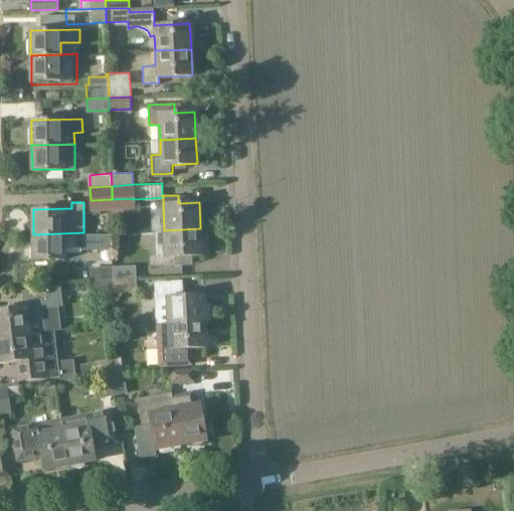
[(164,230),(154,230),(156,257),(174,256),(174,265),(192,264),(191,254),(201,254),(200,228),(164,230)]
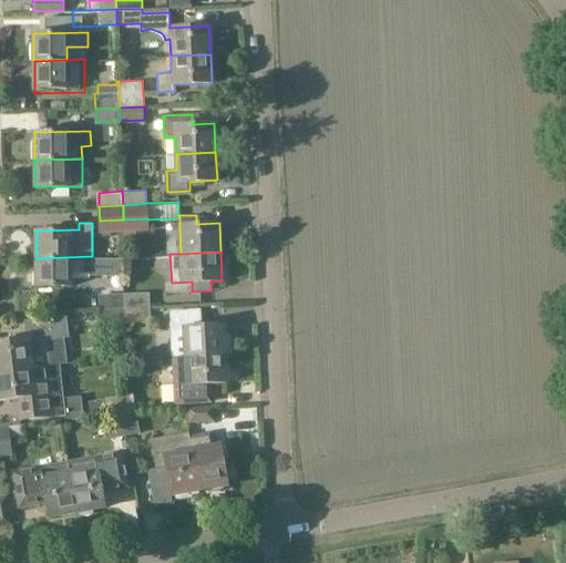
[(70,270),(82,270),(82,272),(123,270),(123,256),(92,256),(37,258),(37,285),(70,285),(70,270)]
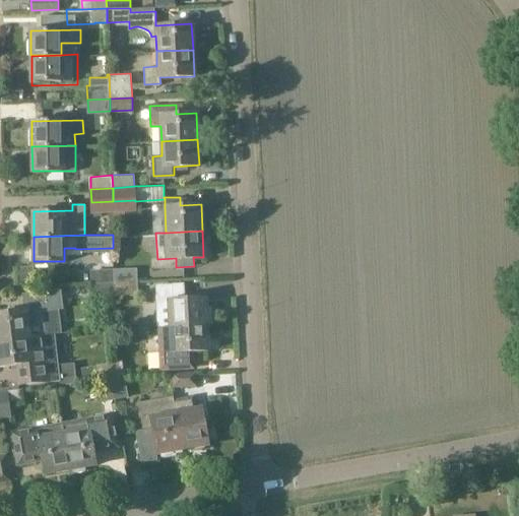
[(114,268),(114,281),(137,280),(136,267),(114,268)]
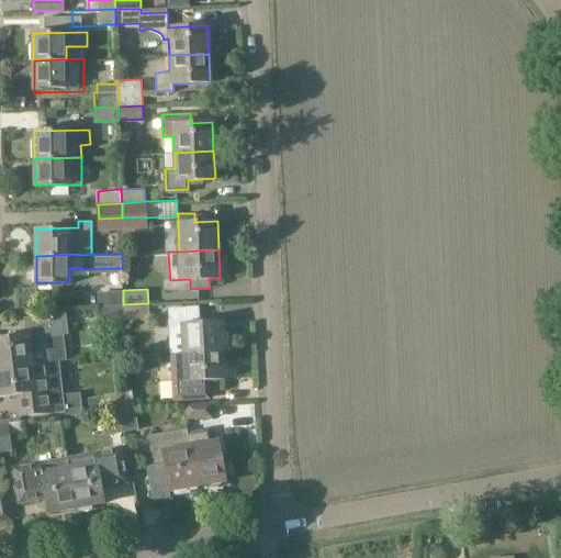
[(98,305),(123,304),(123,290),(98,291),(98,305)]
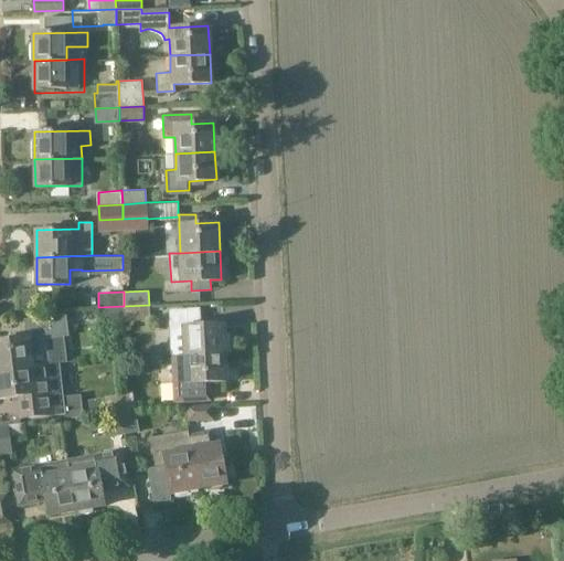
[(125,320),(149,319),(149,305),(124,306),(125,320)]
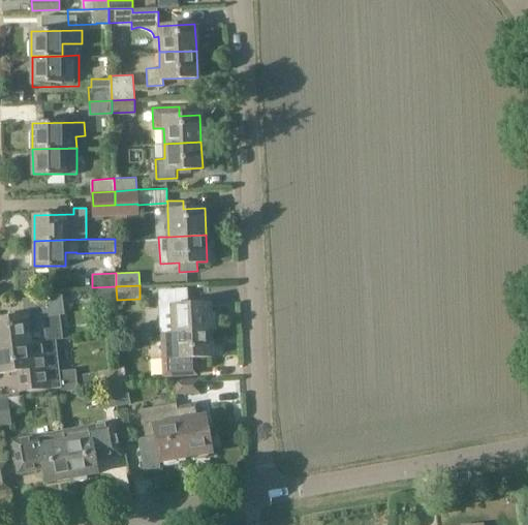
[(93,301),(117,300),(116,286),(92,287),(93,301)]
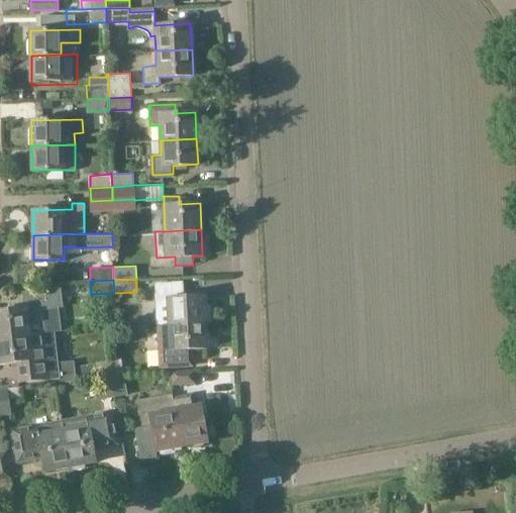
[(182,281),(156,282),(158,323),(170,322),(170,323),(206,321),(206,320),(211,320),(210,303),(205,303),(204,296),(183,297),(182,281)]
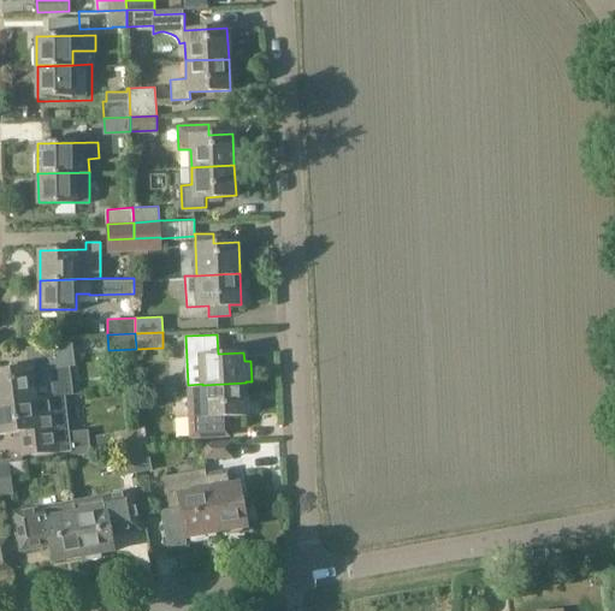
[(0,371),(0,402),(36,398),(54,396),(51,365),(0,371)]
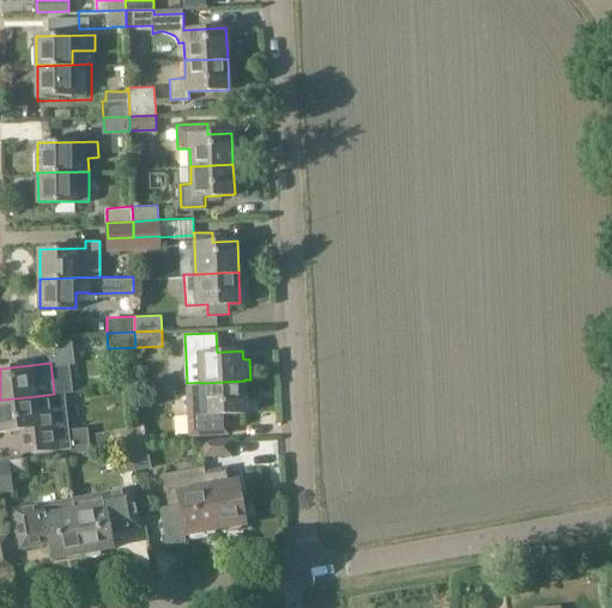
[(201,382),(187,383),(191,433),(222,432),(220,413),(246,412),(244,381),(201,383),(201,382)]
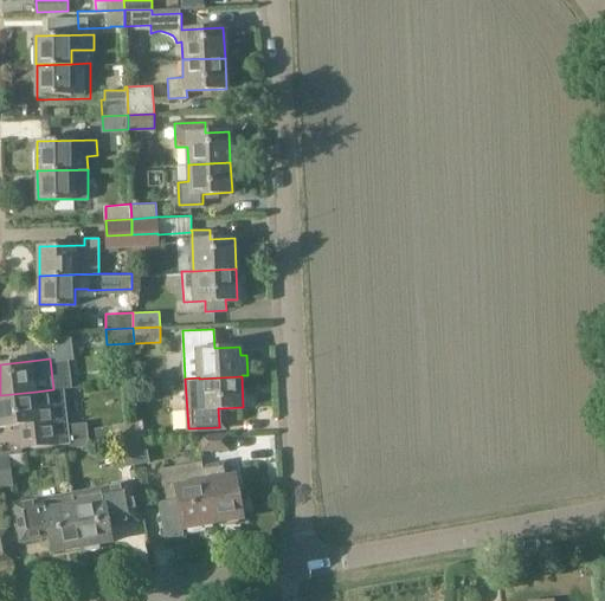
[(0,426),(30,422),(32,446),(70,443),(64,388),(53,389),(36,392),(0,395),(0,426)]
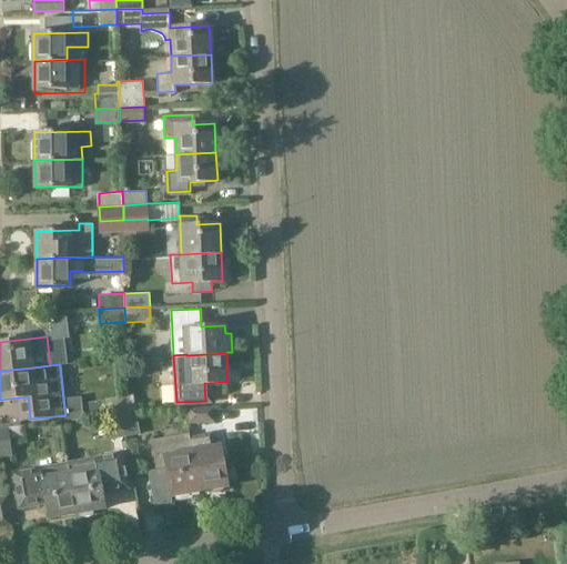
[(91,401),(93,413),(107,410),(108,413),(121,411),(135,408),(132,393),(103,399),(104,399),(91,401)]
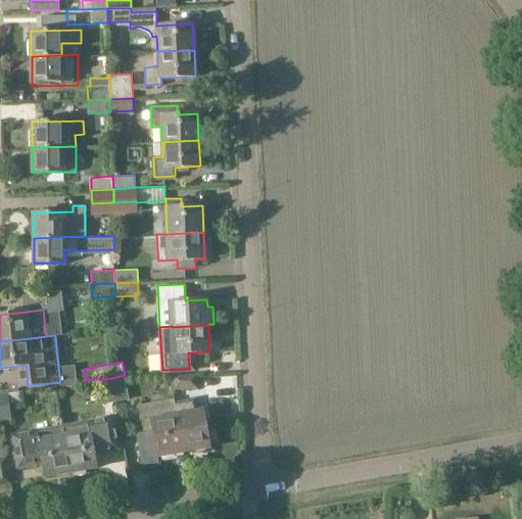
[(197,386),(196,374),(173,374),(173,387),(197,386)]
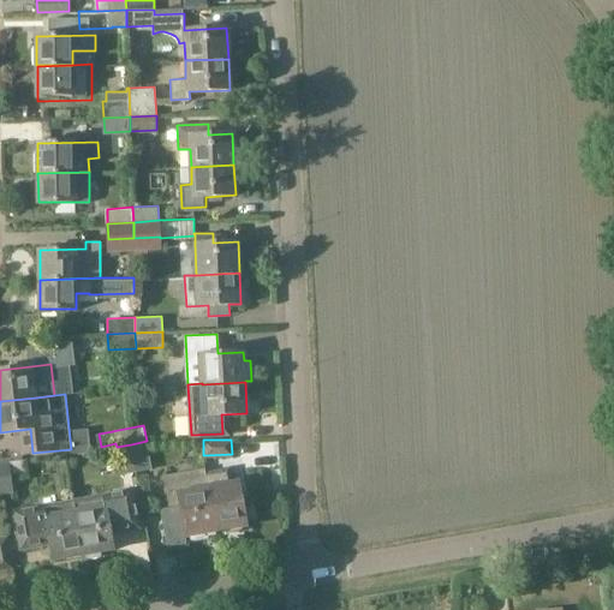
[(131,444),(137,470),(151,467),(147,441),(131,444)]
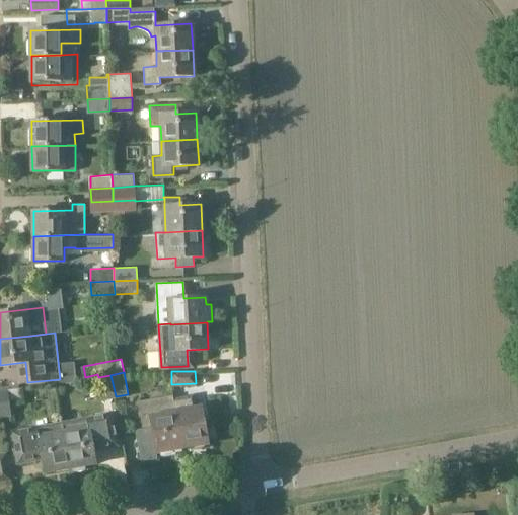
[(102,399),(116,396),(111,375),(98,377),(102,399)]
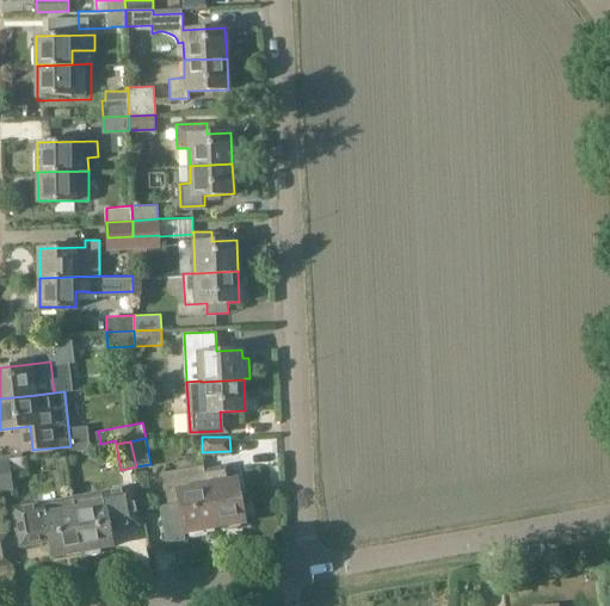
[(0,458),(0,489),(14,487),(8,457),(0,458)]
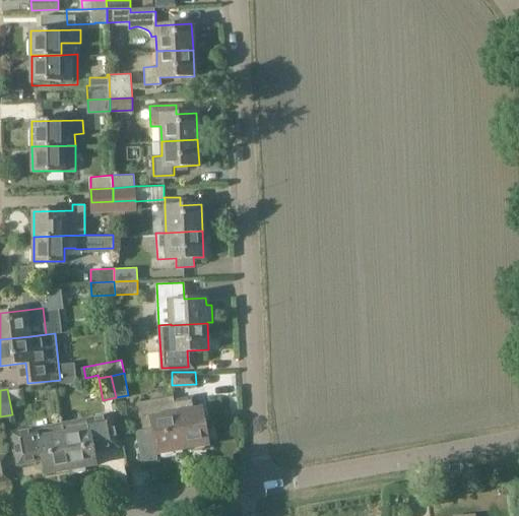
[(144,428),(151,427),(156,453),(183,448),(176,411),(174,398),(173,395),(139,402),(144,428)]
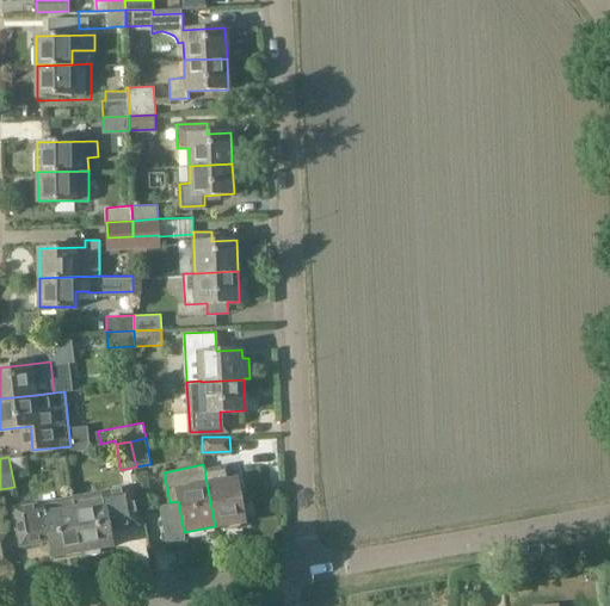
[(228,464),(204,468),(207,483),(215,526),(245,521),(238,478),(230,480),(228,464)]
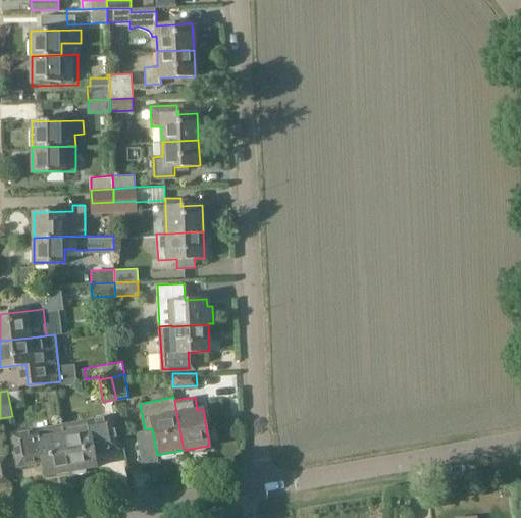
[(63,434),(70,470),(96,465),(88,420),(76,421),(77,431),(63,434)]
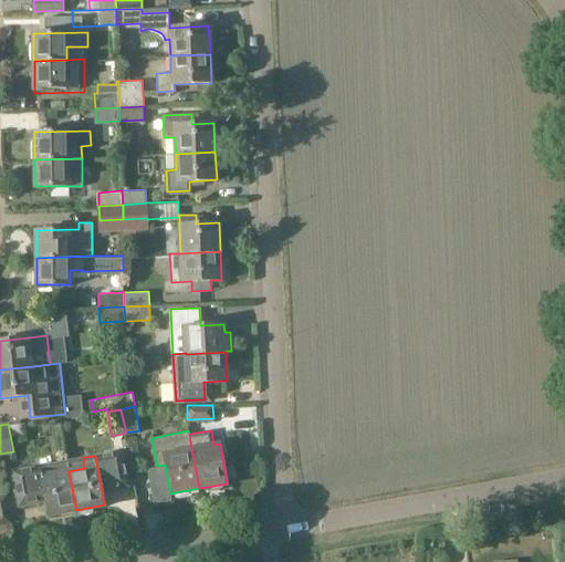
[(18,507),(46,501),(49,516),(76,510),(69,471),(67,458),(10,468),(18,507)]
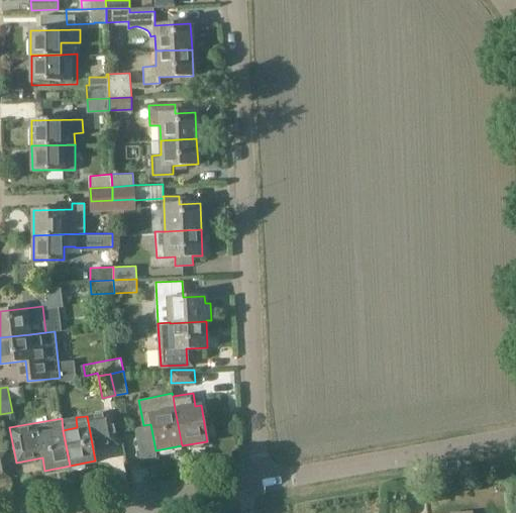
[(5,449),(0,450),(0,478),(10,477),(5,449)]
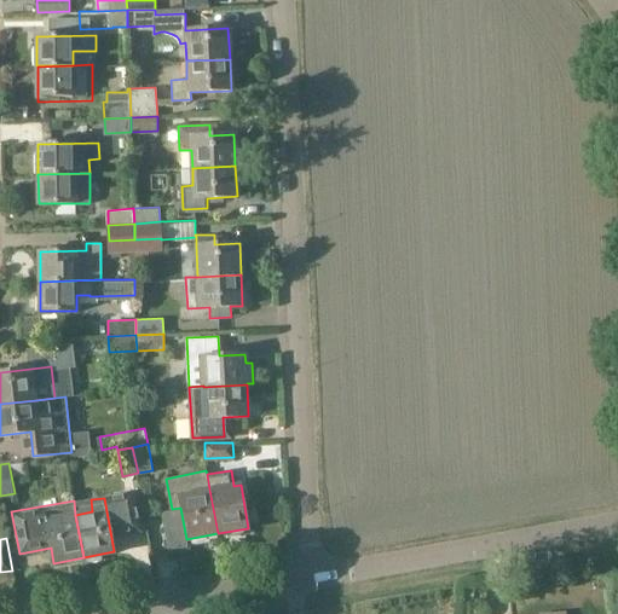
[(465,583),(463,598),(473,600),(474,583),(465,583)]
